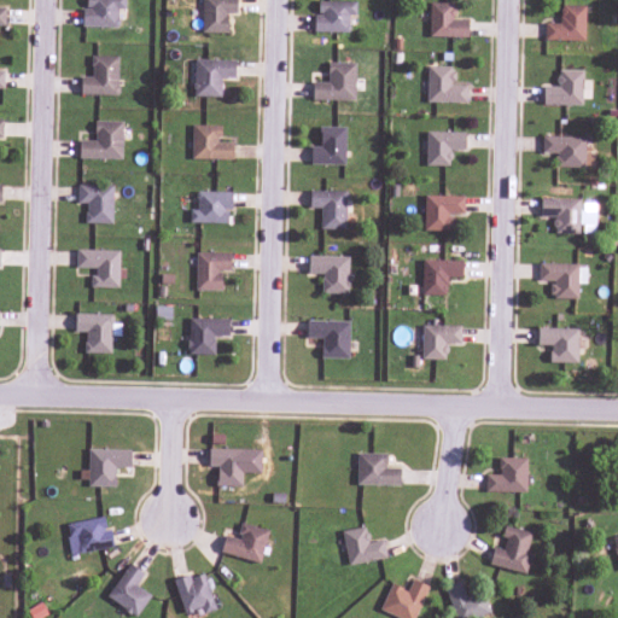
[(82,0),(83,28),(117,28),(117,10),(124,10),(123,0),(82,0)]
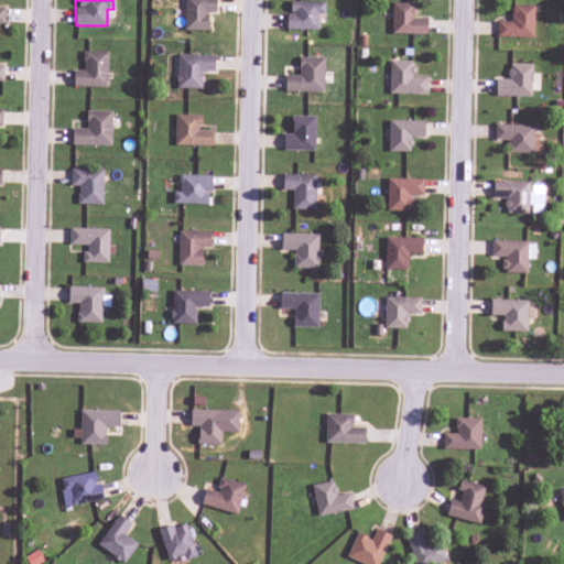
[(183,0),(183,30),(207,31),(207,12),(215,12),(215,0),(183,0)]
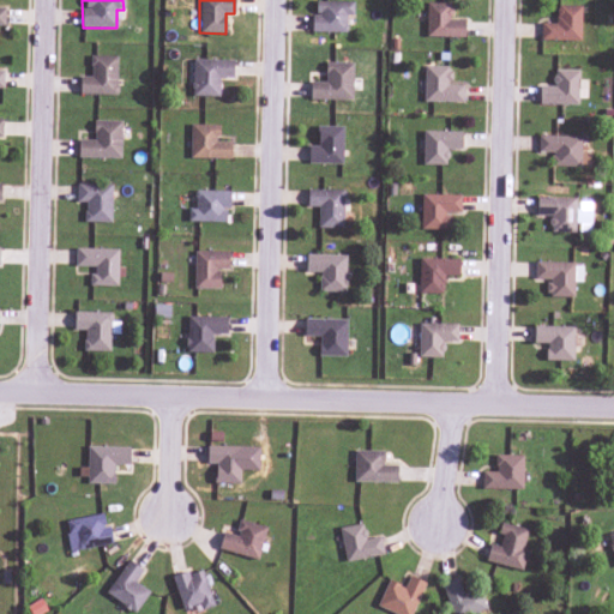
[(345,32),(347,14),(353,14),(353,2),(315,1),(315,16),(312,14),(311,32),(345,32)]
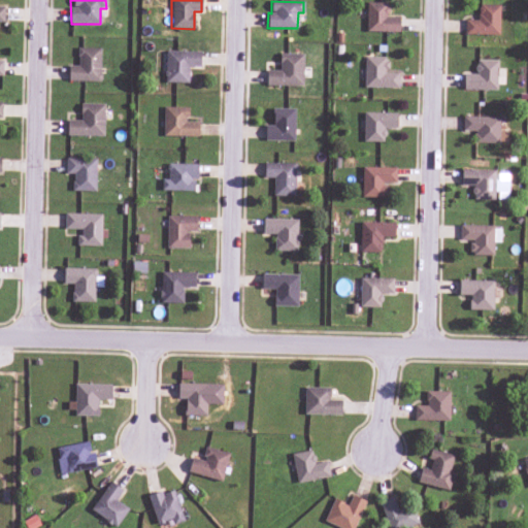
[(366,31),(399,32),(399,18),(387,17),(387,2),(366,2),(366,31)]
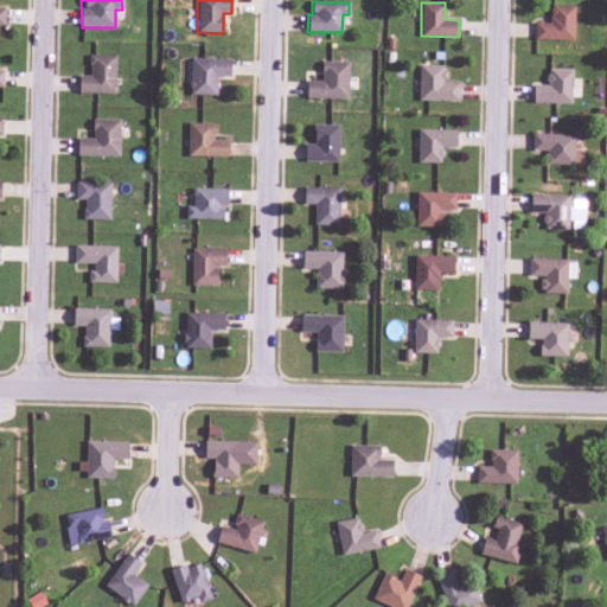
[(535,23),(535,39),(574,40),(574,6),(549,6),(549,24),(535,23)]
